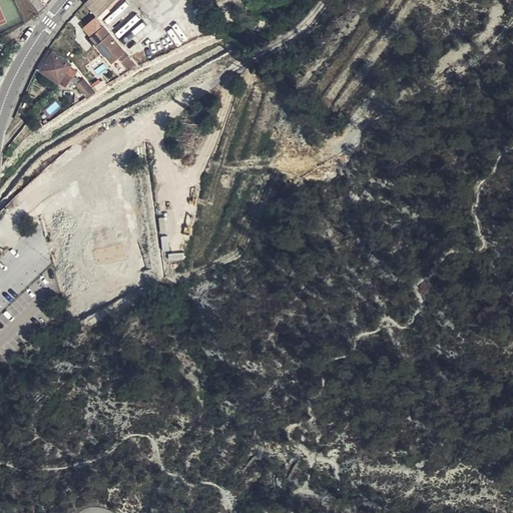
[(90,0),(86,5),(97,17),(98,17),(106,9),(115,0),(90,0)]
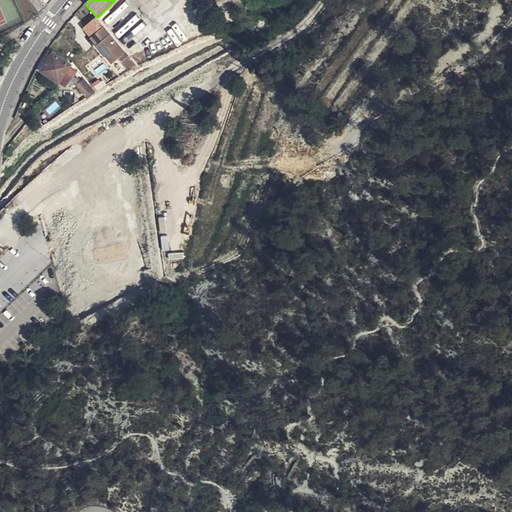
[(106,9),(98,17),(101,20),(110,12),(106,9)]
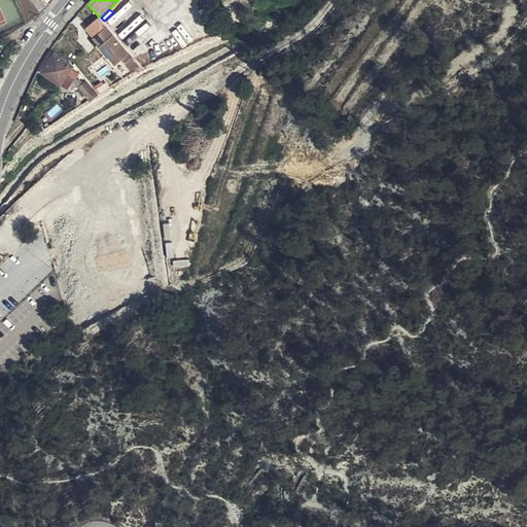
[(100,18),(86,29),(98,43),(116,64),(121,59),(129,53),(100,18)]
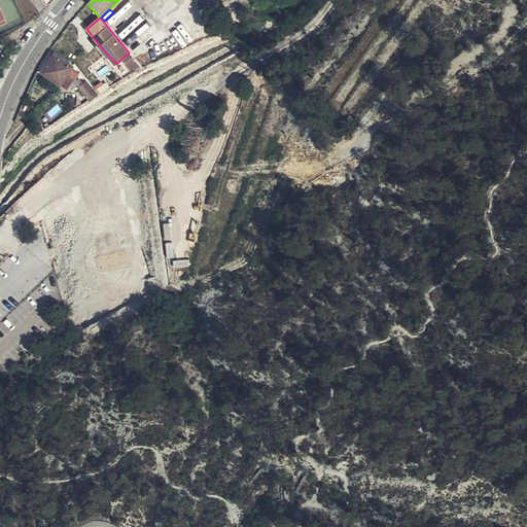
[(55,54),(49,49),(42,61),(37,69),(42,72),(55,54)]
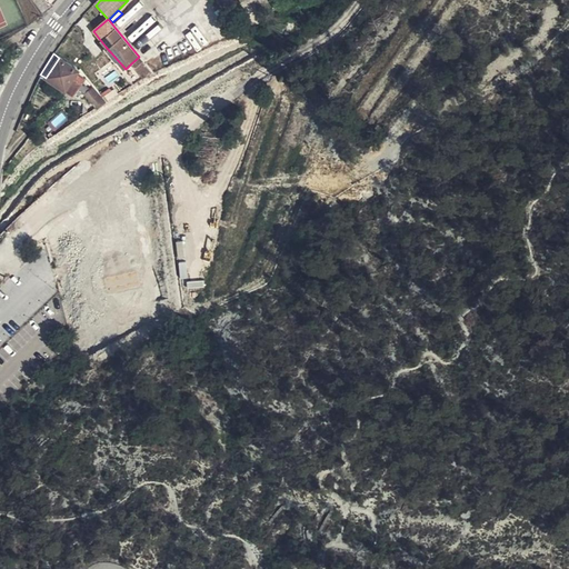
[(143,79),(153,72),(139,57),(131,63),(143,79)]
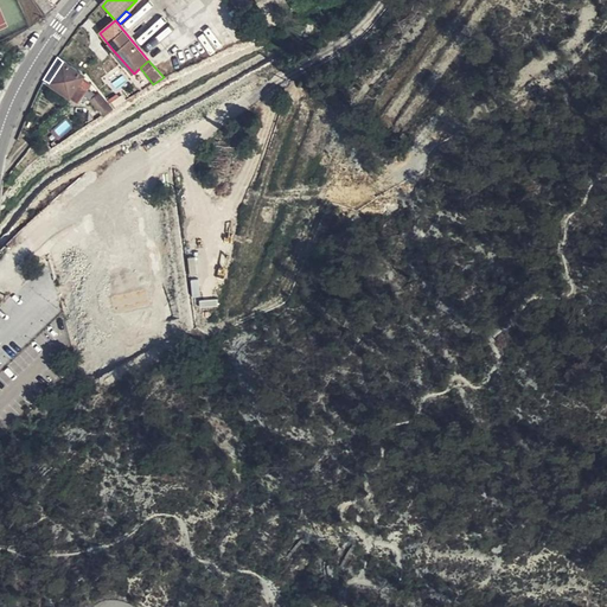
[(84,76),(63,62),(49,83),(80,103),(82,100),(90,87),(93,83),(85,75),(84,76)]
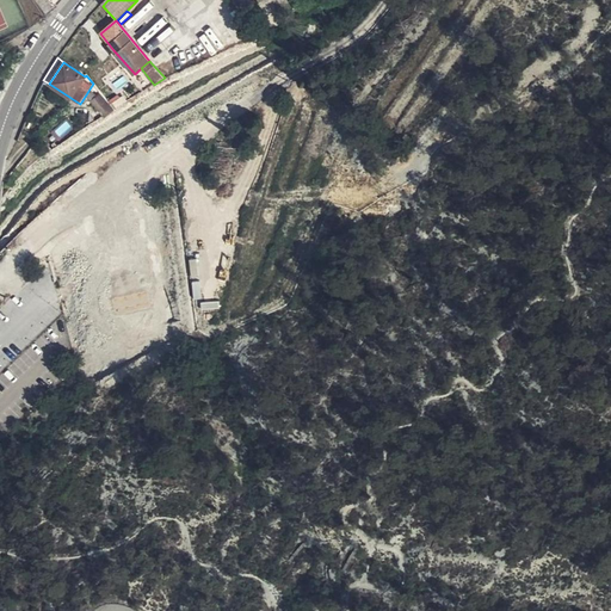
[(91,87),(82,100),(88,104),(97,92),(91,87)]
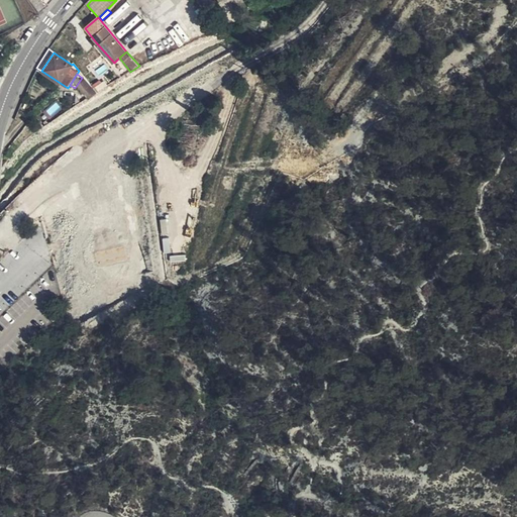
[(93,87),(87,80),(79,86),(84,94),(93,87)]
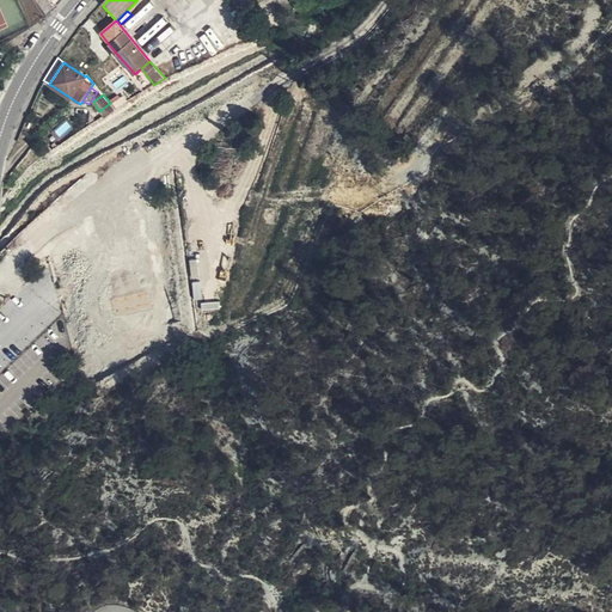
[(110,103),(116,109),(124,104),(120,98),(110,103)]
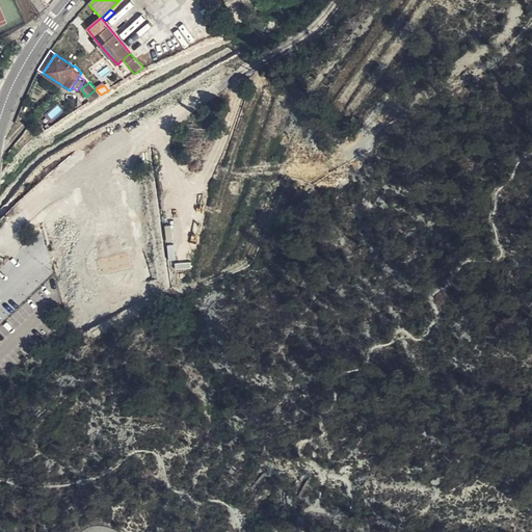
[(90,101),(101,95),(96,89),(86,97),(90,101)]
